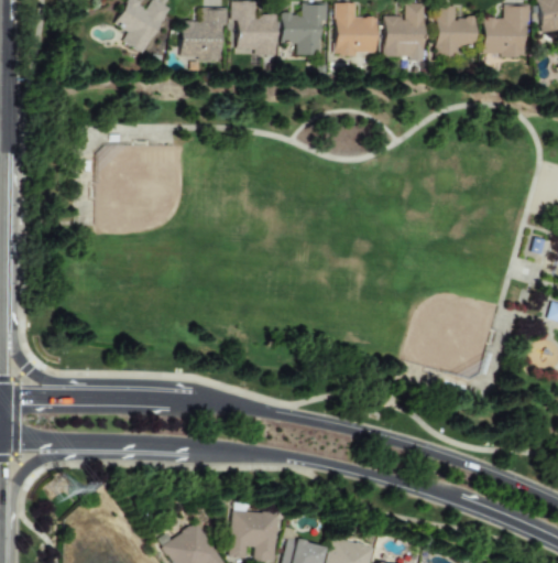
[(128,0),(117,24),(130,30),(123,42),(146,53),(168,6),(155,0),(151,0),(149,6),(137,0),(128,0)]
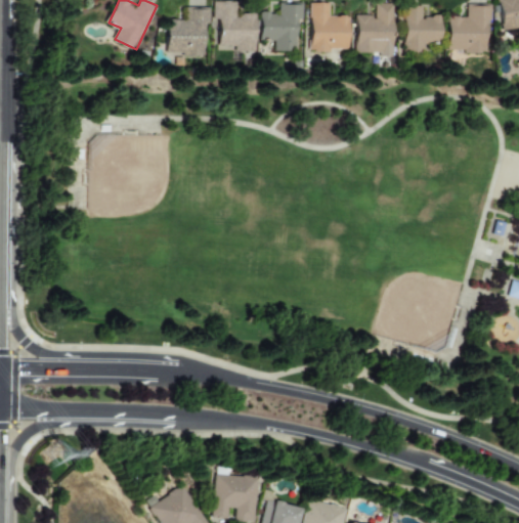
[(258,52),(258,15),(239,15),(239,1),(215,1),(215,18),(221,18),(220,47),(238,47),(238,51),(258,52)]
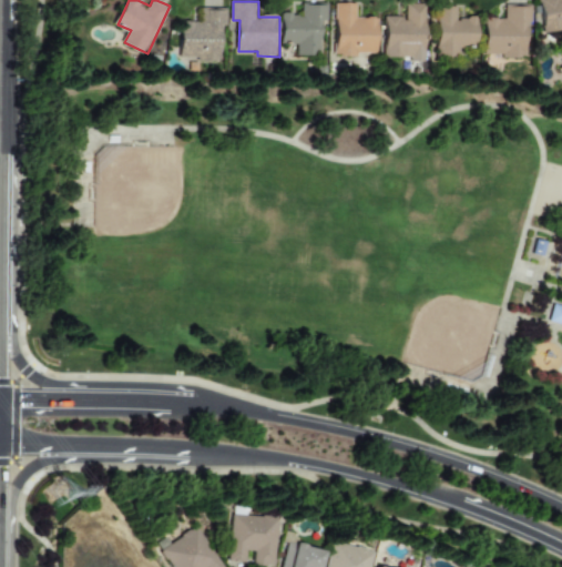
[(338,3),(338,54),(380,54),(380,17),(359,17),(358,2),(338,3)]
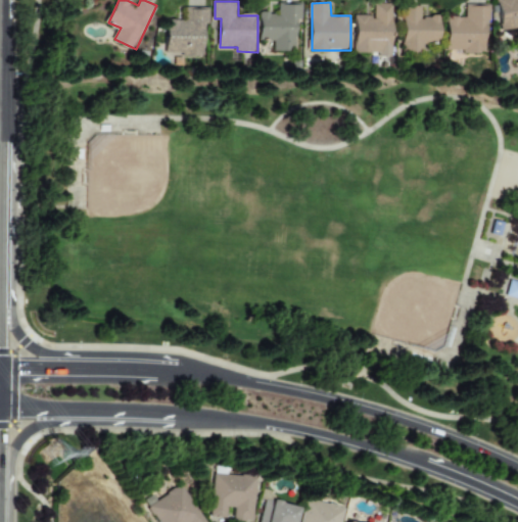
[(262,12),(262,40),(277,41),(277,50),(299,50),(299,19),(304,19),(304,3),(281,3),(281,12),(262,12)]
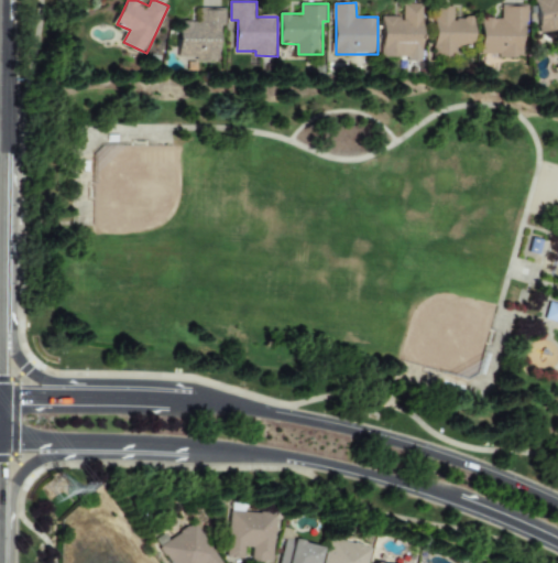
[(384,57),(425,58),(426,3),(406,3),(406,17),(385,15),(384,57)]
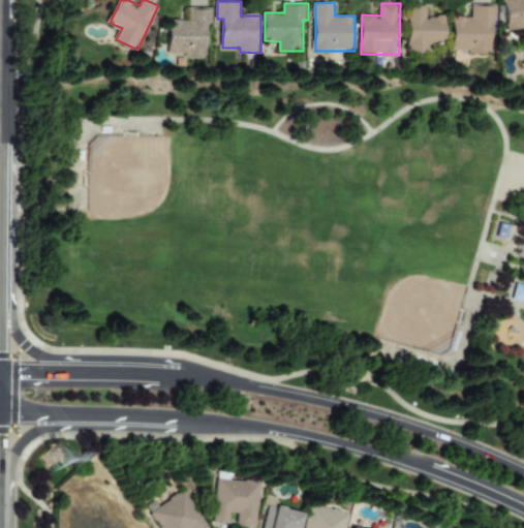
[(454,52),(495,52),(496,4),(473,4),(473,17),(454,17),(454,52)]
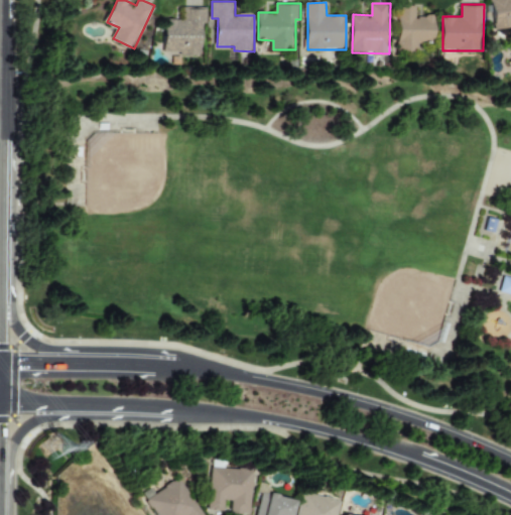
[(399,49),(420,49),(420,39),(435,39),(435,16),(417,16),(417,5),(400,5),(399,49)]
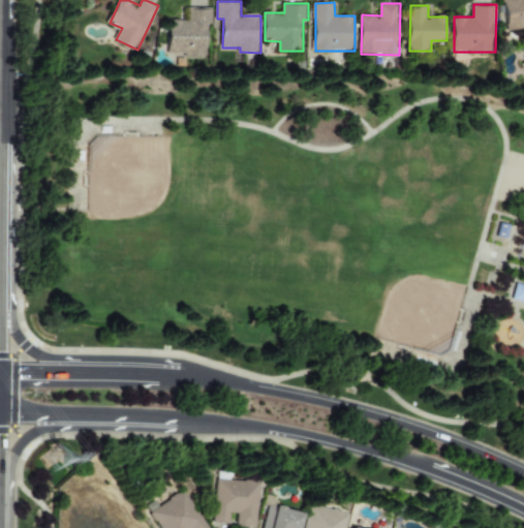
[(212,7),(190,6),(190,20),(171,19),(170,55),(211,56),(212,7)]
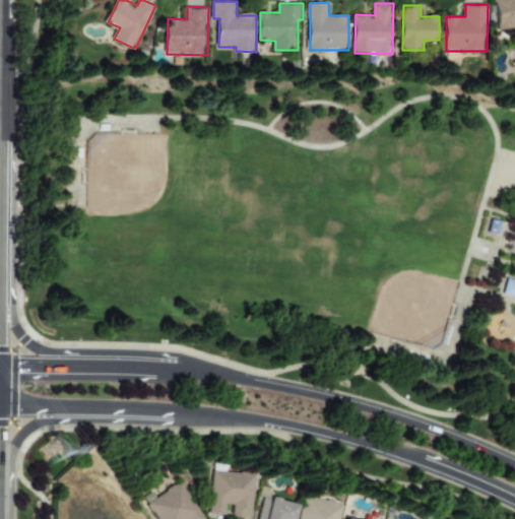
[(494,218),(491,232),(499,234),(503,221),(494,218)]
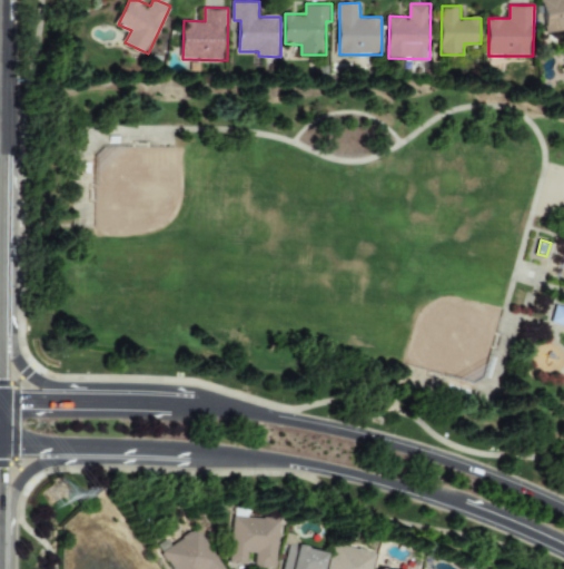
[(563,324),(553,321),(558,304),(563,305),(563,324)]
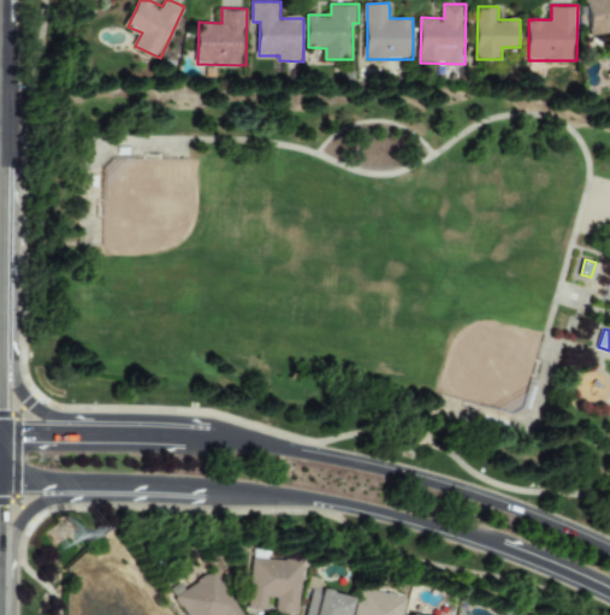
[(252,609),(270,609),(270,597),(278,597),(278,613),(301,614),(302,560),(253,557),(252,609)]
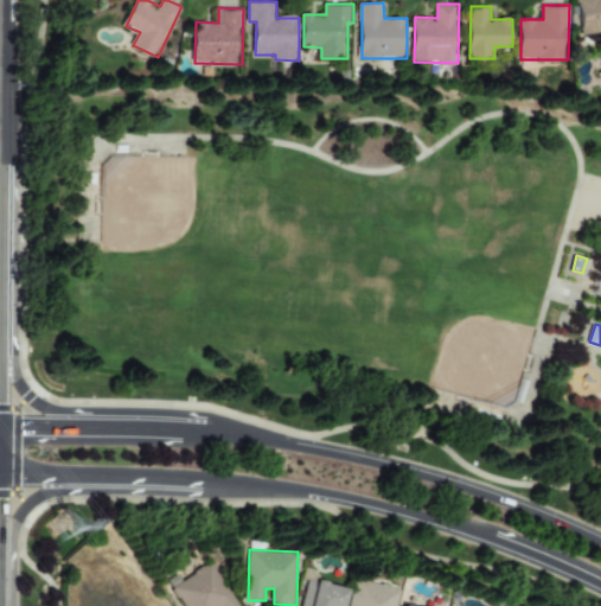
[(186,605),(241,605),(215,562),(176,586),(186,605)]
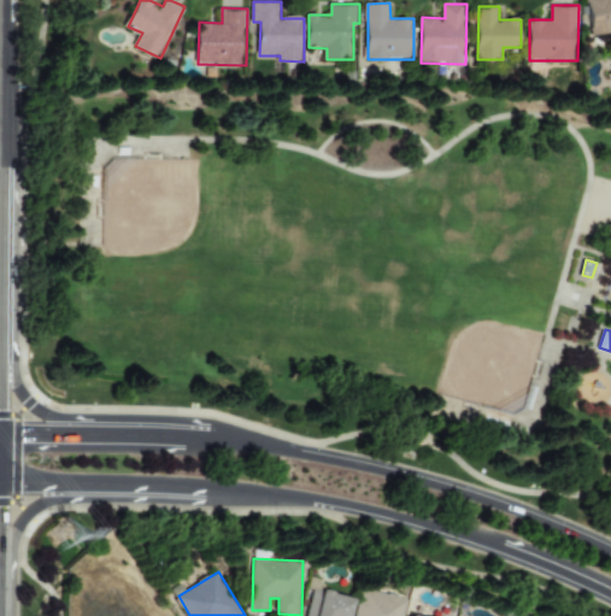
[(307,615),(351,615),(356,598),(316,588),(307,615)]
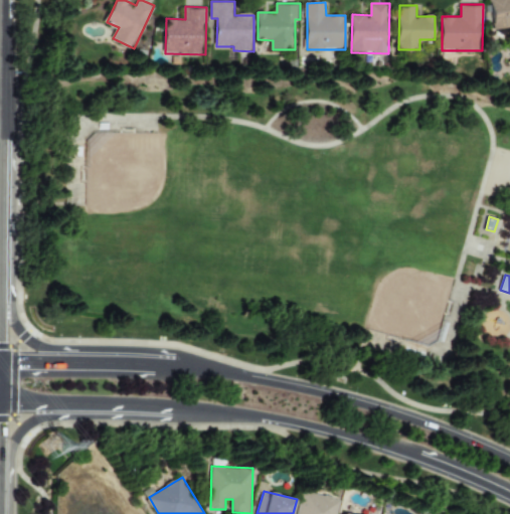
[(299,513),(337,513),(341,499),(304,491),(299,513)]
